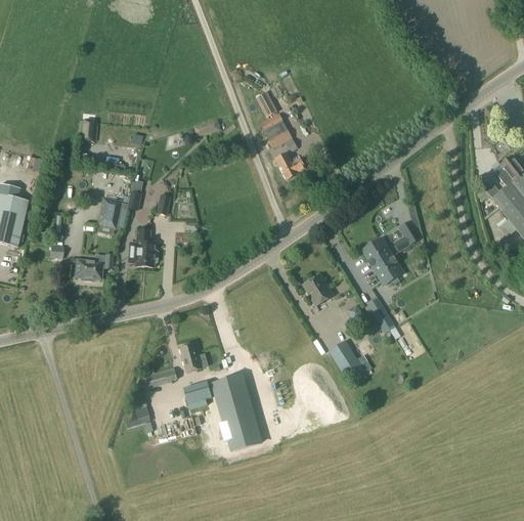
[(278,112),(260,123),(265,132),(266,132),(276,126),(284,122),(278,112)]
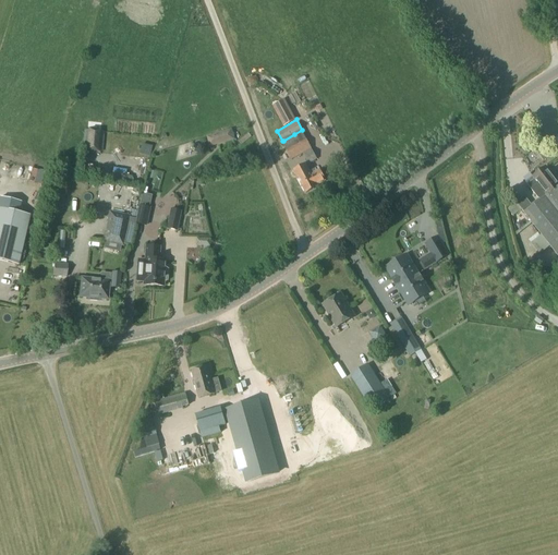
[(233,136),(230,128),(215,133),(217,141),(233,136)]
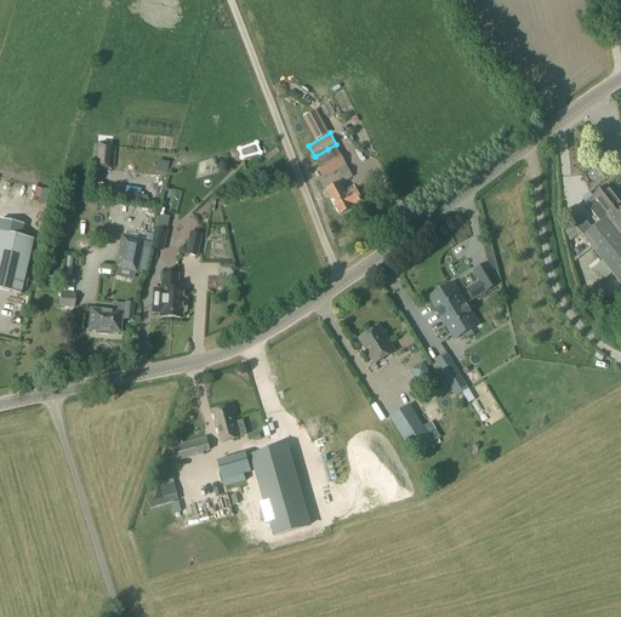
[(115,144),(93,143),(92,165),(113,166),(115,144)]
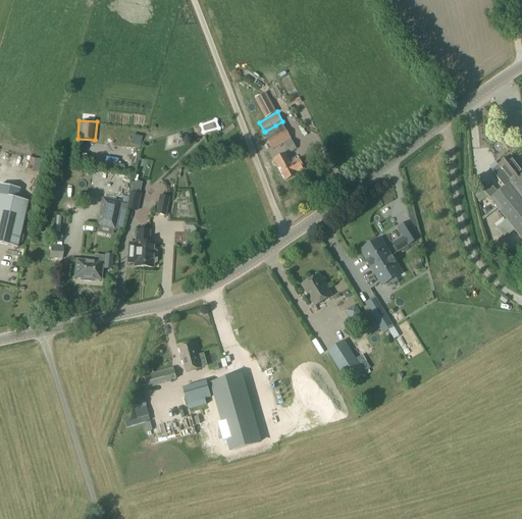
[(275,125),(265,132),(266,136),(277,130),(275,125)]
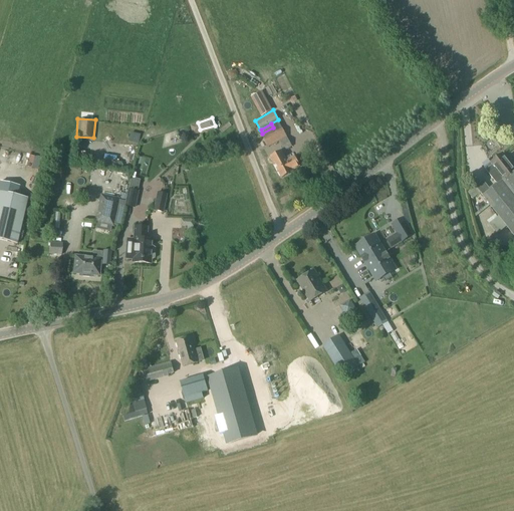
[(281,123),(273,128),(262,134),(268,146),(278,140),(287,136),(281,123)]
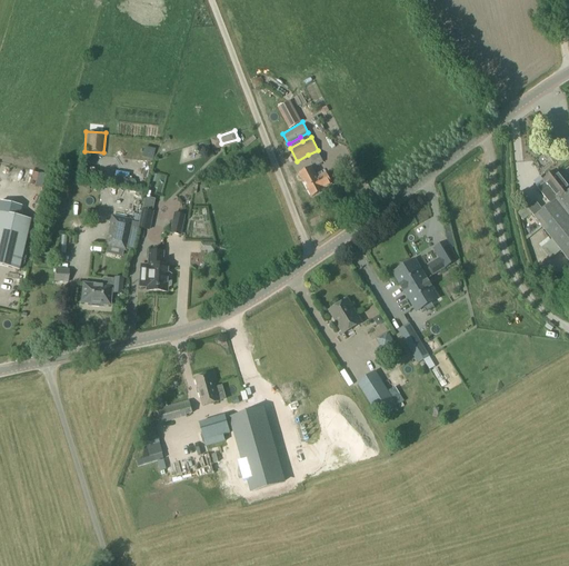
[(318,150),(308,155),(315,165),(323,160),(318,150)]
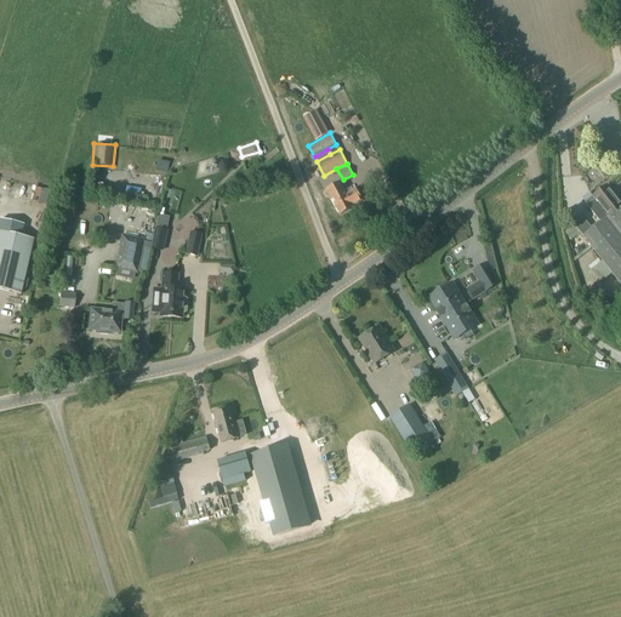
[(340,181),(326,188),(340,212),(353,205),(353,204),(363,199),(355,187),(346,192),(340,181)]
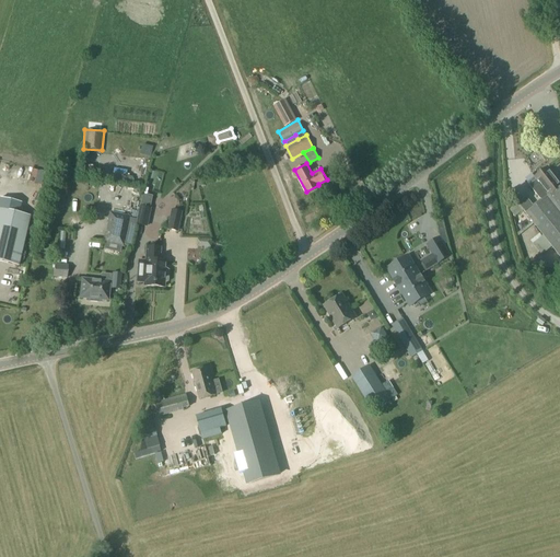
[(534,206),(526,211),(559,254),(559,181),(548,165),(535,174),(532,177),(528,181),(529,183),(543,199),(534,206)]
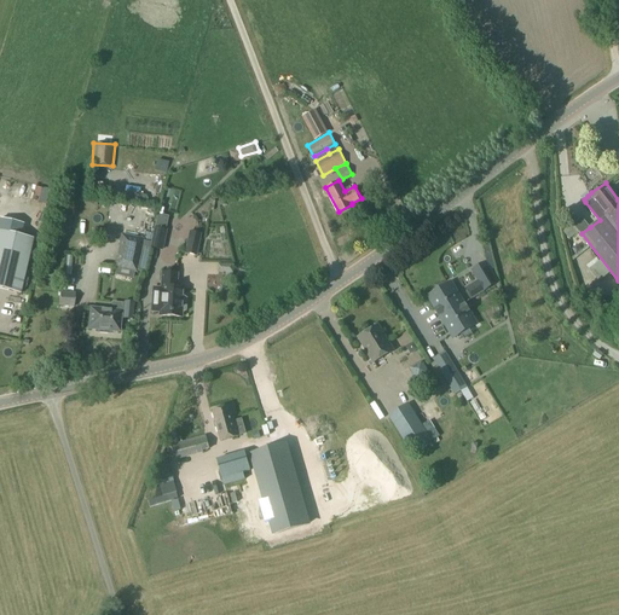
[(151,237),(149,244),(161,247),(165,230),(167,215),(156,213),(152,227),(151,237)]
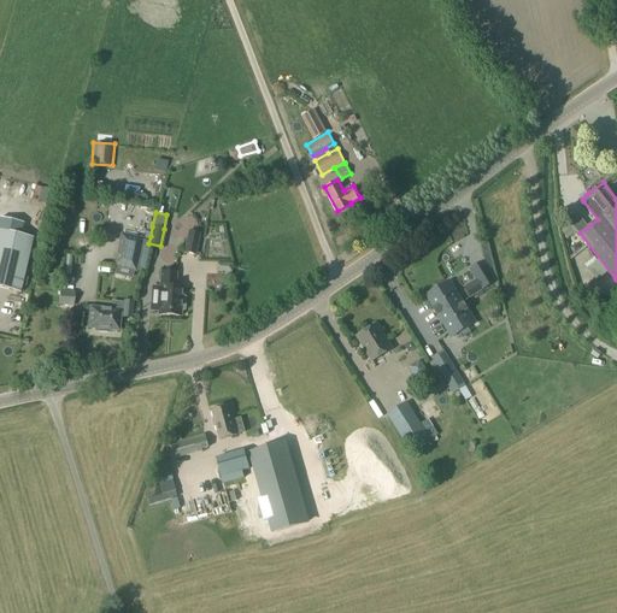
[(0,284),(19,290),(21,284),(33,236),(21,233),(23,222),(0,216),(0,284)]
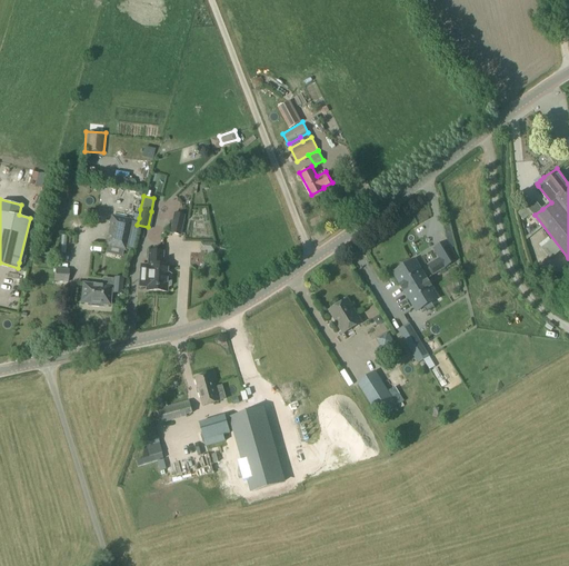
[(113,212),(107,244),(127,248),(132,249),(137,225),(139,218),(133,217),(113,212)]
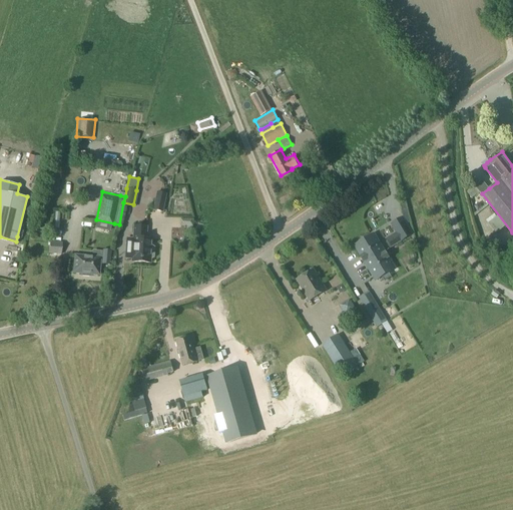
[(157,191),(153,208),(162,210),(165,193),(157,191)]
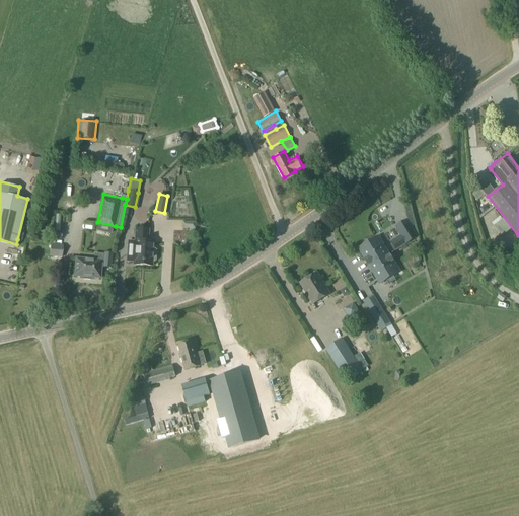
[(61,225),(61,216),(67,216),(68,210),(50,208),(49,224),(61,225)]
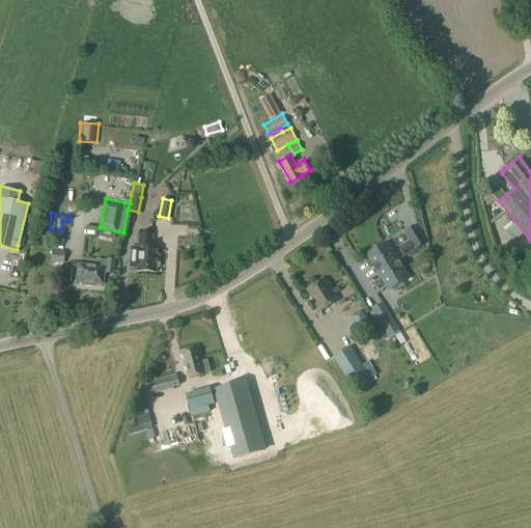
[(410,239),(399,245),(404,254),(416,247),(427,241),(416,222),(410,226),(415,234),(410,239)]
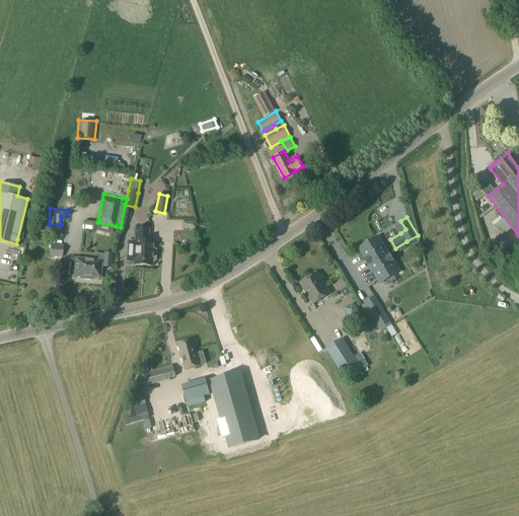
[(128,239),(127,259),(134,260),(134,264),(143,265),(144,240),(143,240),(143,237),(141,237),(142,228),(136,228),(135,239),(128,239)]
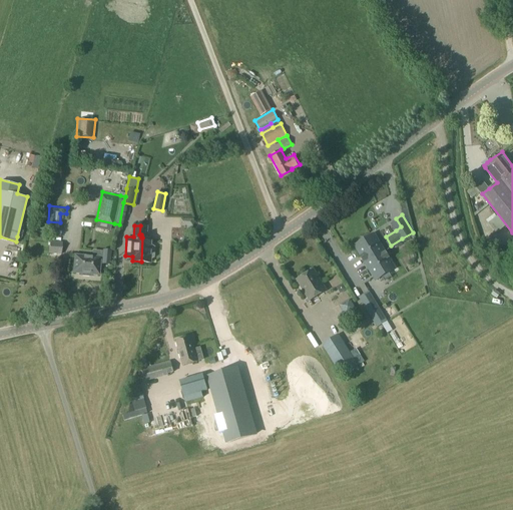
[(140,225),(139,234),(141,234),(141,237),(142,237),(141,262),(150,262),(150,259),(153,257),(154,246),(151,244),(151,238),(146,237),(146,225),(140,225)]
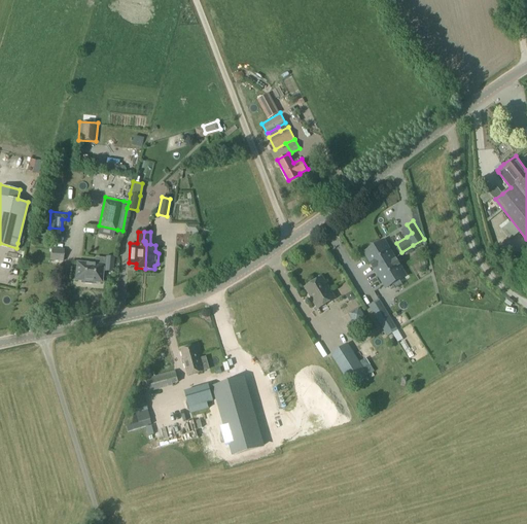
[(328,236),(318,240),(322,250),(332,246),(328,236)]
